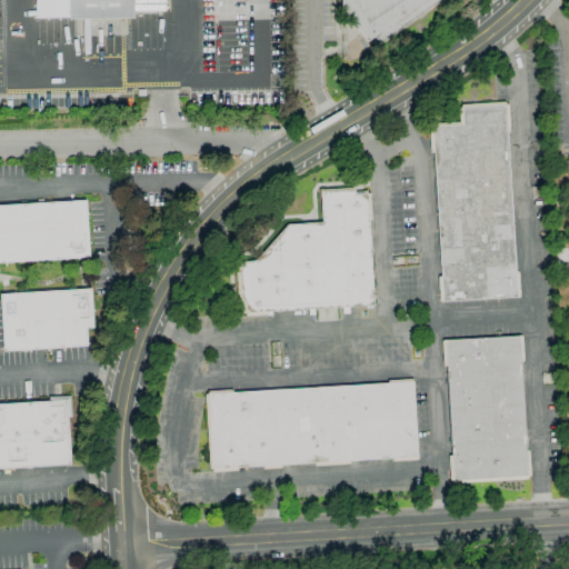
[(132,0),(133,18),(68,19),(67,0),(132,0)]
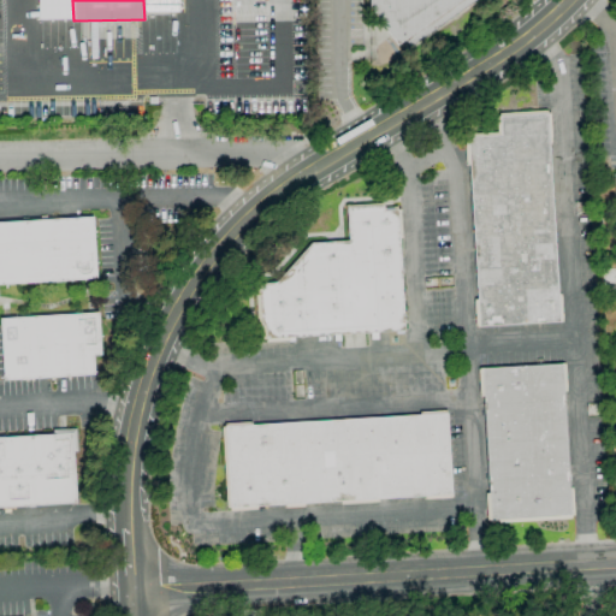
[(473,0),(409,47),(404,40),(396,46),(369,7),(368,0),(473,0)]
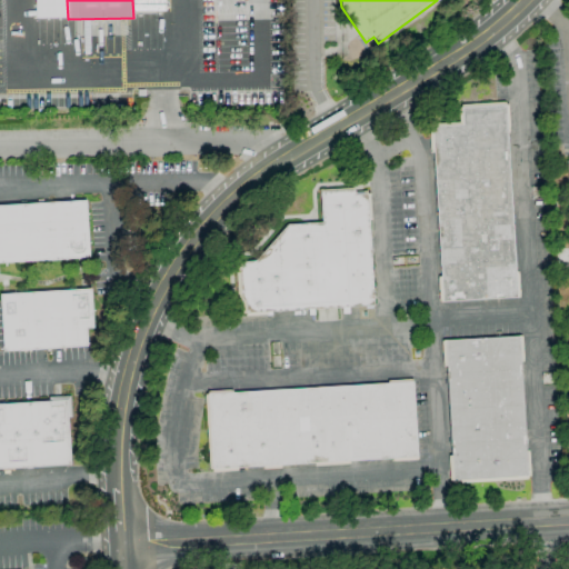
[(441,301),(431,127),(462,126),(461,108),(505,106),(516,297),(441,301)]
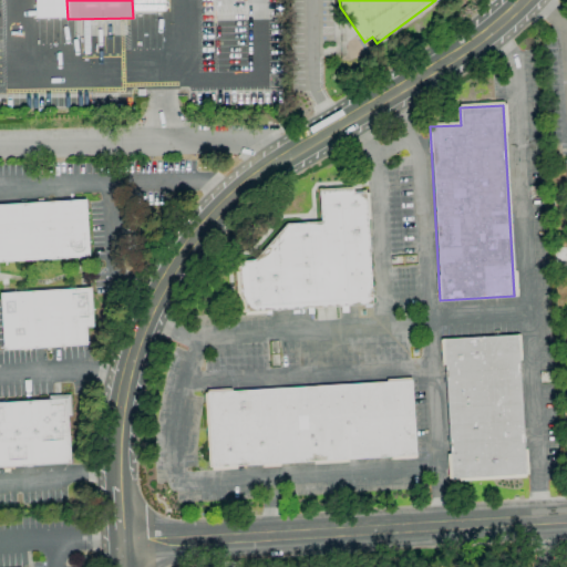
[(286,224),(320,222),(318,192),(352,189),(352,194),(366,194),(372,303),(240,312),(237,261),(253,260),(286,224)]
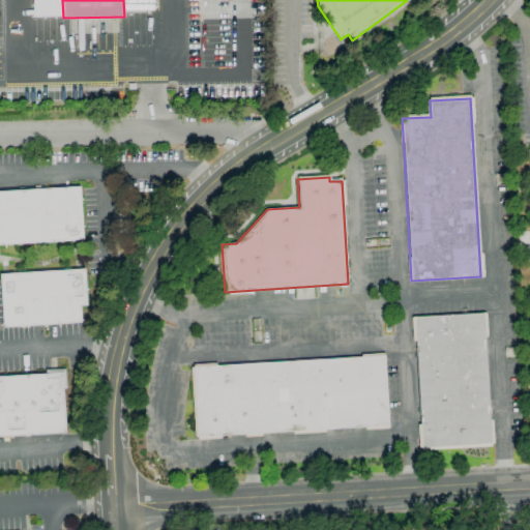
[(0,192),(80,187),(83,240),(0,244),(0,192)]
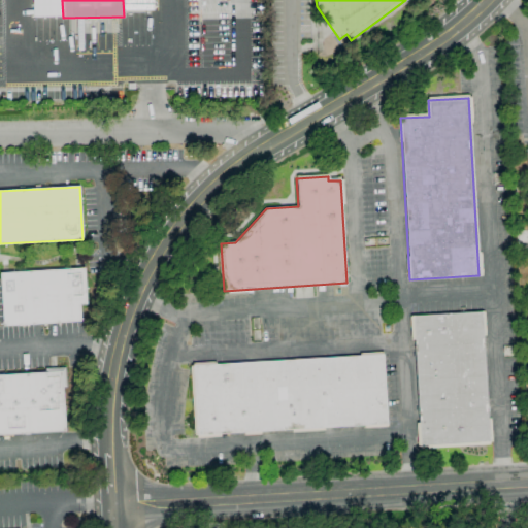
[(2,326),(0,291),(0,272),(84,268),(86,304),(79,305),(80,322),(2,326)]
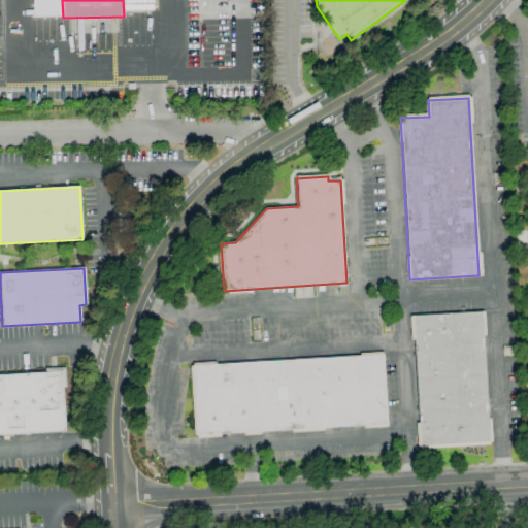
[(421,447),(413,317),(481,311),(489,441),(421,447)]
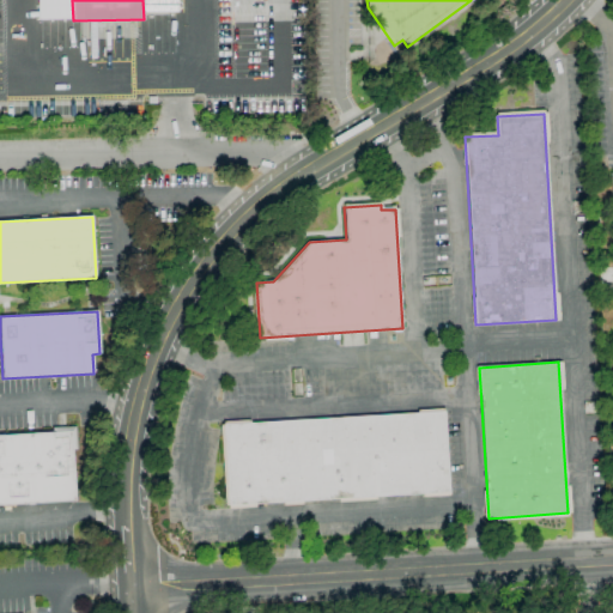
[(228,505),(223,425),(444,412),(449,492),(228,505)]
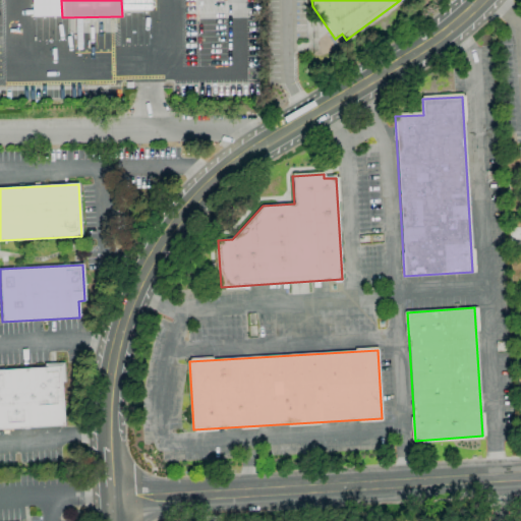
[(0,427),(0,370),(60,366),(64,424),(0,427)]
